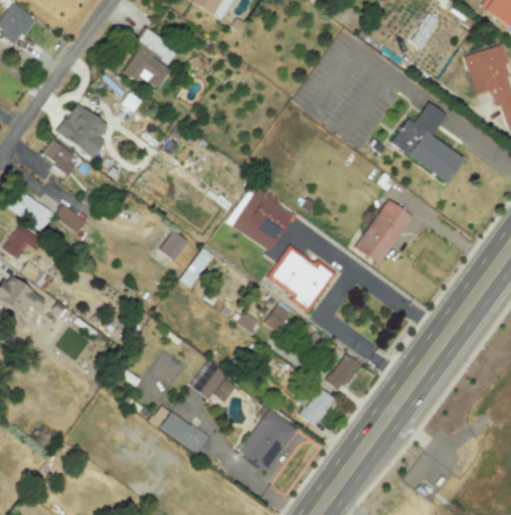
[(233,0),(222,20),(189,0),(233,0)]
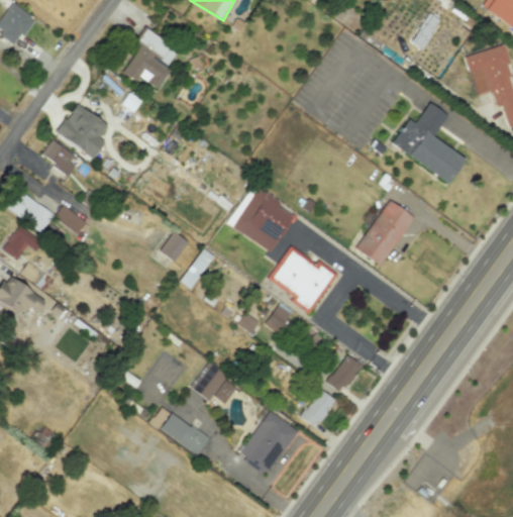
[(512,0),(492,0),(486,11),(512,27),(512,0)]
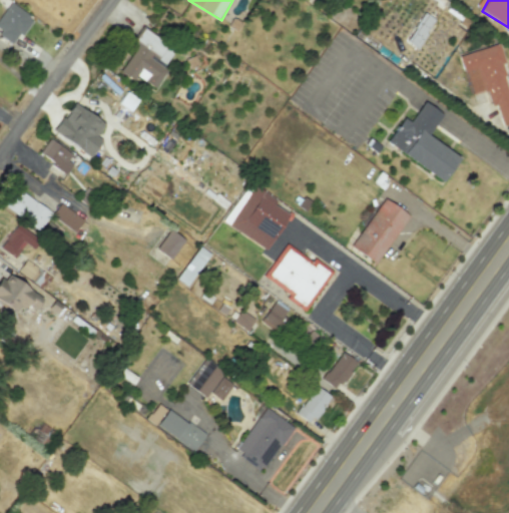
[(0,19),(0,30),(16,43),(35,19),(13,2),(0,19)]
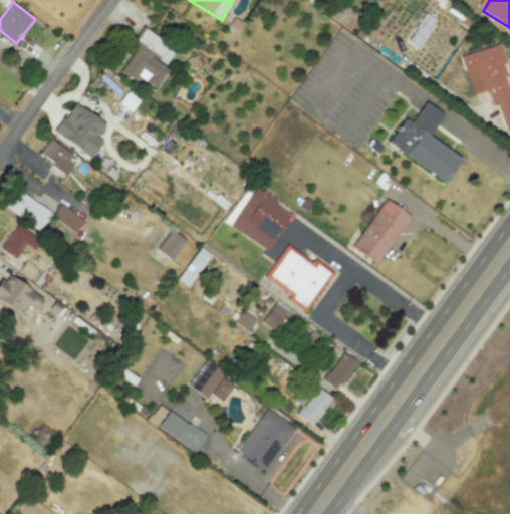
[(120,70),(136,81),(140,76),(156,87),(179,51),(148,30),(120,70)]
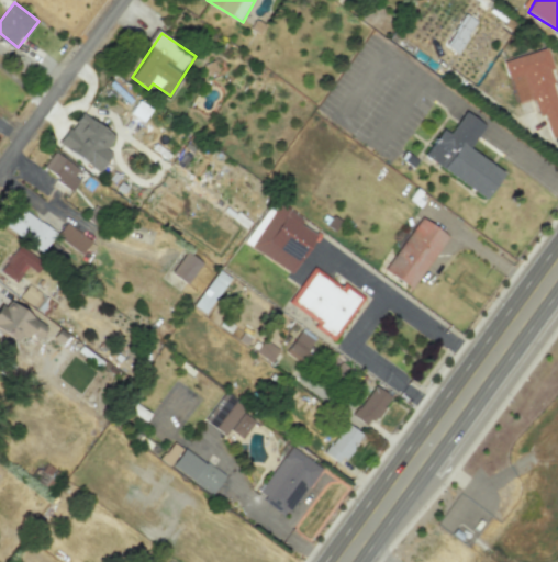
[(505,59),(511,79),(527,75),(538,116),(547,114),(553,137),(557,136),(557,82),(548,48),(505,59)]
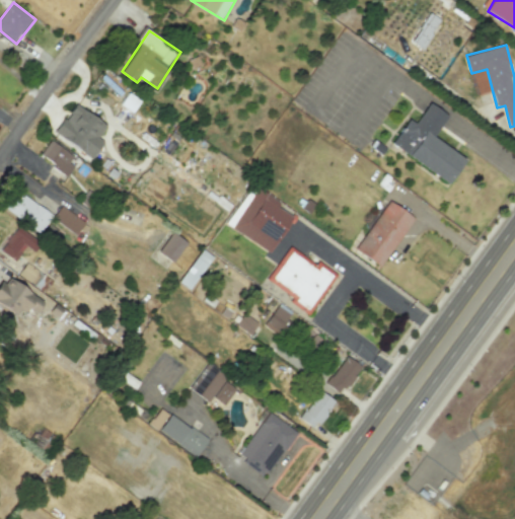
[(411,120),(417,125),(431,103),(450,117),(435,139),(466,161),(448,186),(392,144),(411,120)]
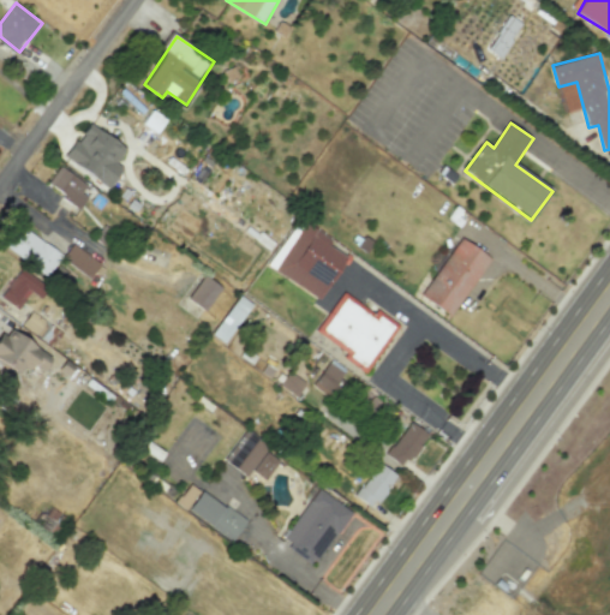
[(84,193),(89,186),(63,166),(49,184),(83,208),(90,198),(84,193)]
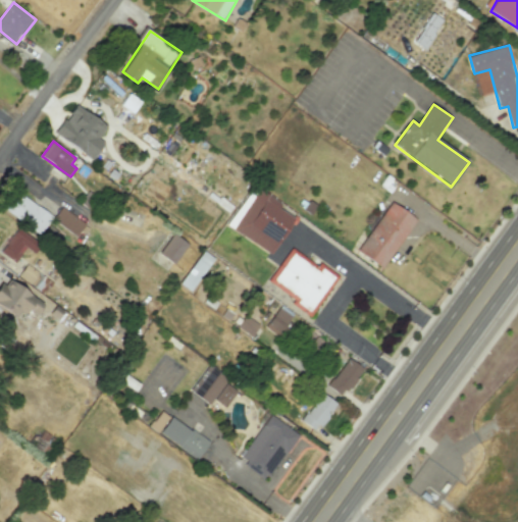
[(298,215),(273,252),(229,222),(258,183),(271,192),(271,193),(285,202),(282,205),(298,215)]
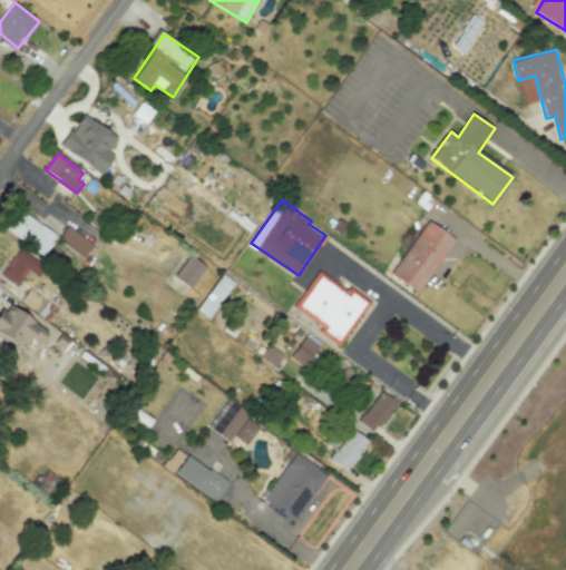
[(7,232),(48,255),(60,234),(18,210),(7,232)]
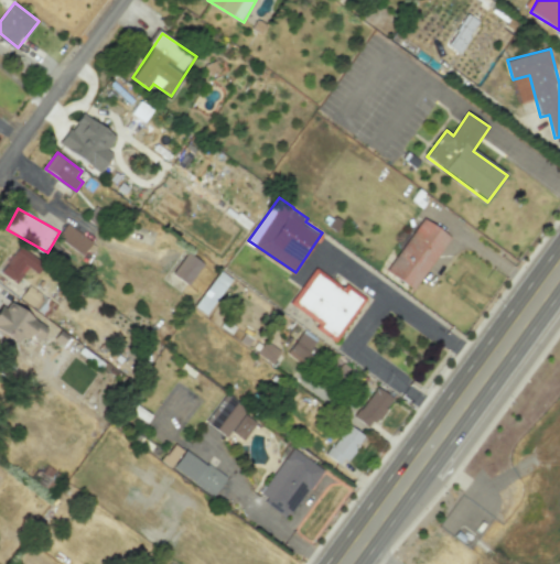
[(388,268),(415,288),(453,235),(426,215),(388,268)]
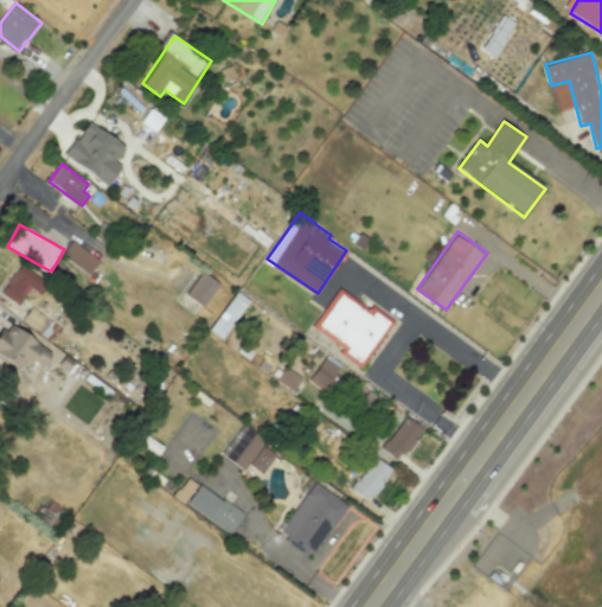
[(64,255),(91,275),(102,260),(75,241),(64,255)]
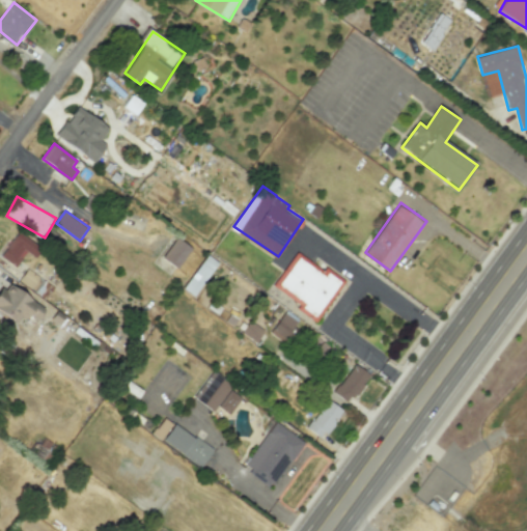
[(2,256),(20,231),(44,249),(37,257),(29,251),(18,267),(2,256)]
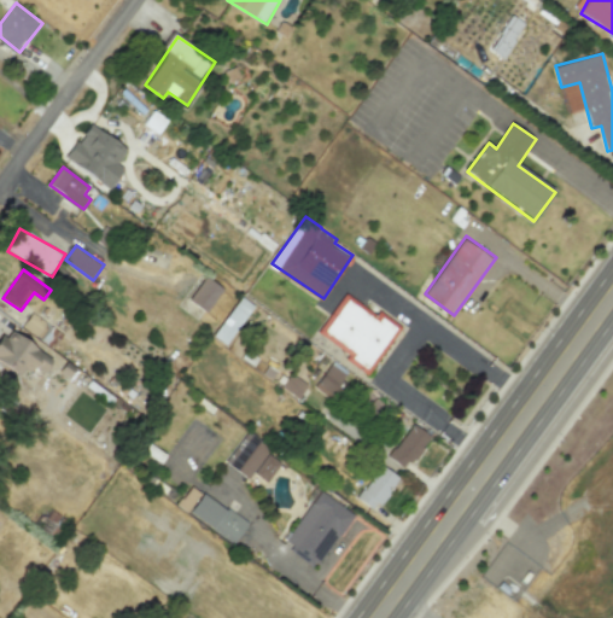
[(209,313),(225,289),(206,277),(191,301),(209,313)]
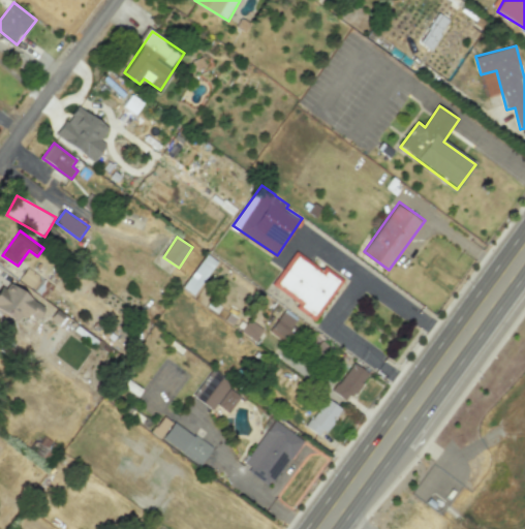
[(275,282),(302,302),(299,306),(317,319),(347,278),(328,263),(326,268),(299,249),(275,282)]
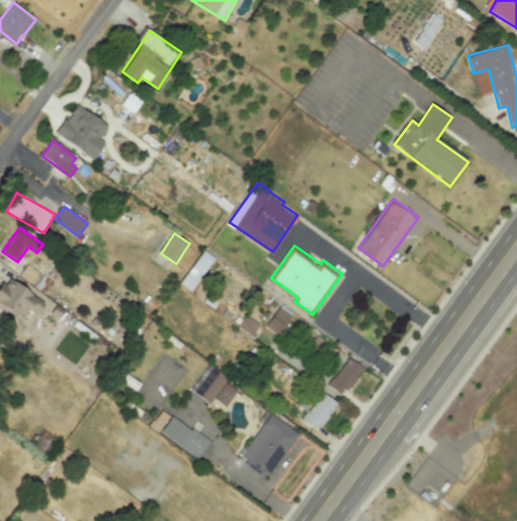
[(216,257),(206,250),(182,283),(192,290),(216,257)]
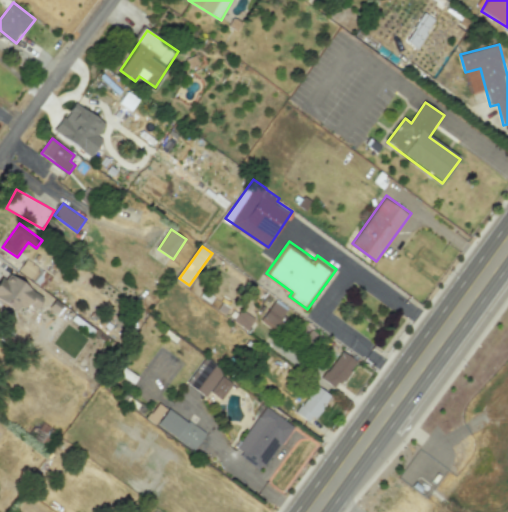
[(39,266),(28,259),(21,270),(32,277),(39,266)]
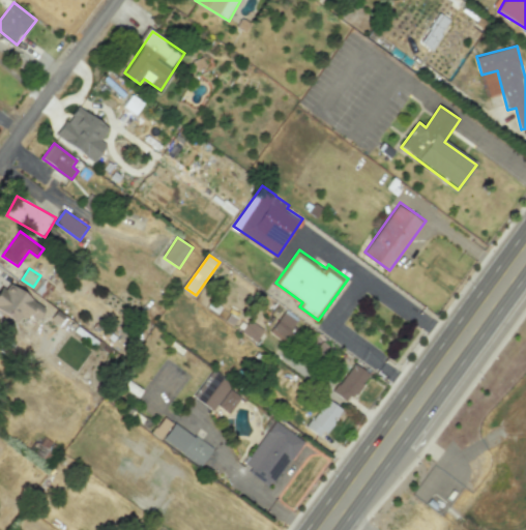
[(47,307),(8,283),(3,292),(0,289),(0,311),(20,324),(28,313),(39,320),(47,307)]
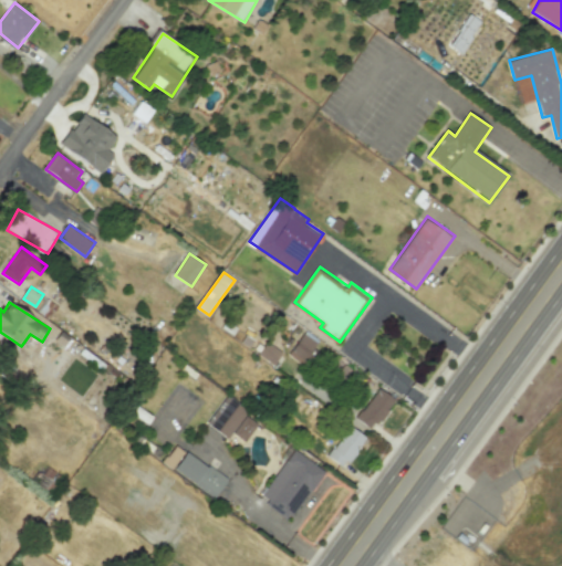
[(306,366),(321,344),(305,333),(290,355),(306,366)]
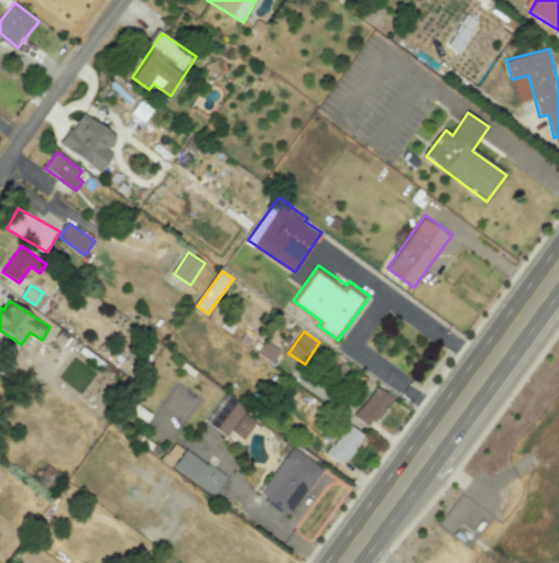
[(259,352),(274,362),(282,351),(266,340),(259,352)]
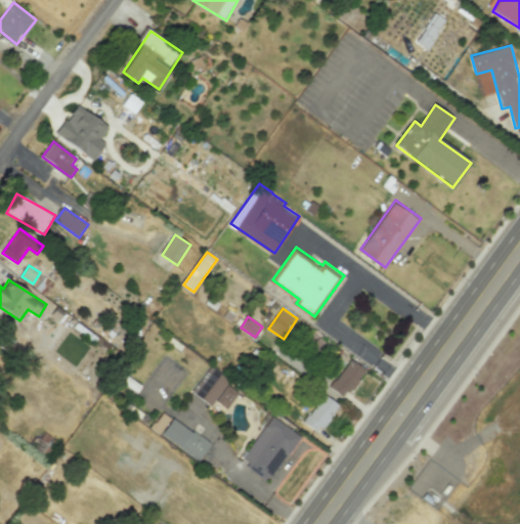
[(332,388),(347,398),(366,369),(351,359),(332,388)]
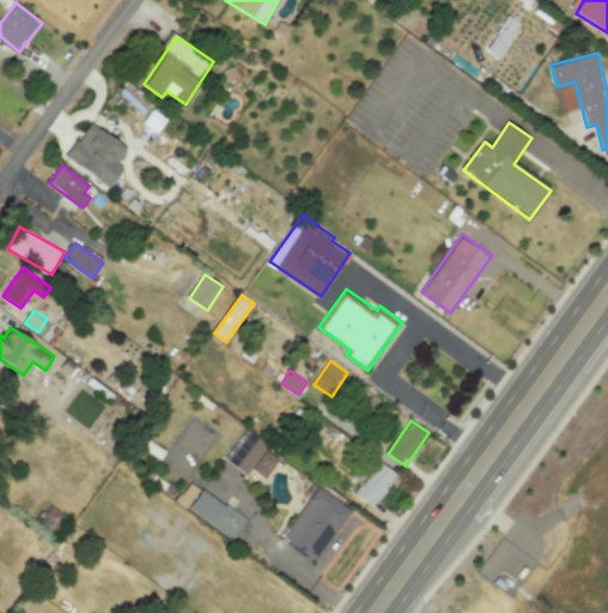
[(267,479),(283,457),(247,430),(225,457),(248,475),(253,468),(267,479)]
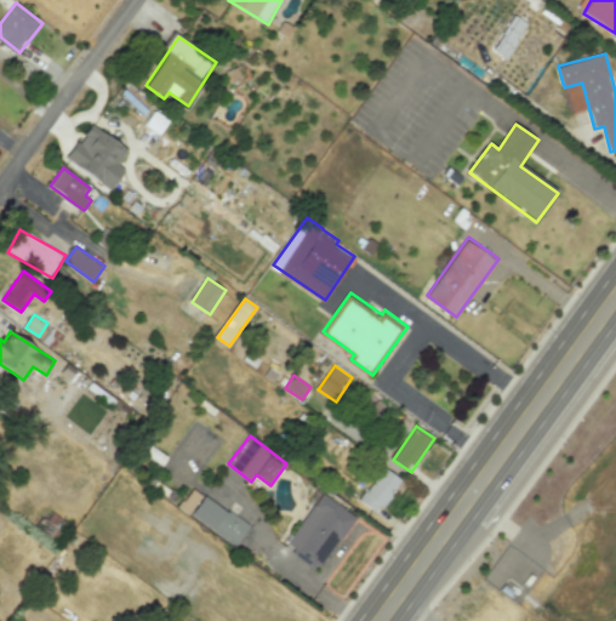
[(405,479),(385,508),(380,505),(375,512),(359,500),(385,466),(405,479)]
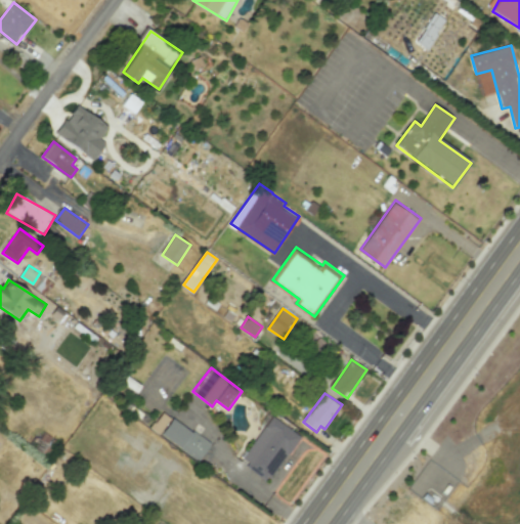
[(212,444),(165,410),(153,428),(200,462),(212,444)]
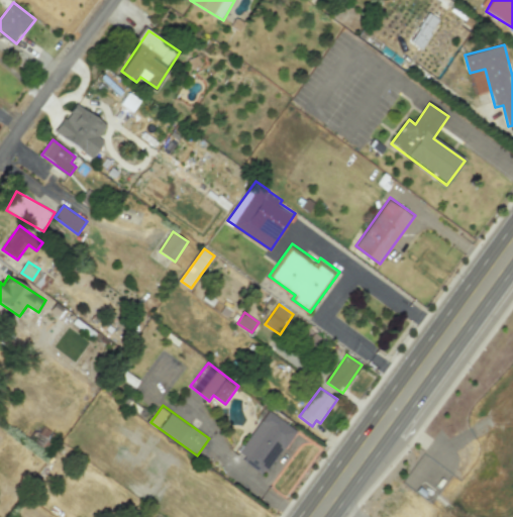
[(300,429),(287,447),(286,446),(269,471),(266,469),(264,472),(244,458),(247,455),(241,450),(272,409),(300,429)]
